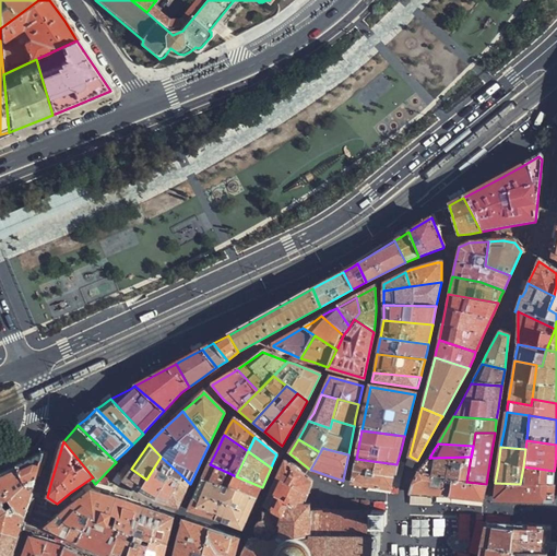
[(20,465),(14,468),(25,487),(33,488),(43,454),(35,458),(20,465)]
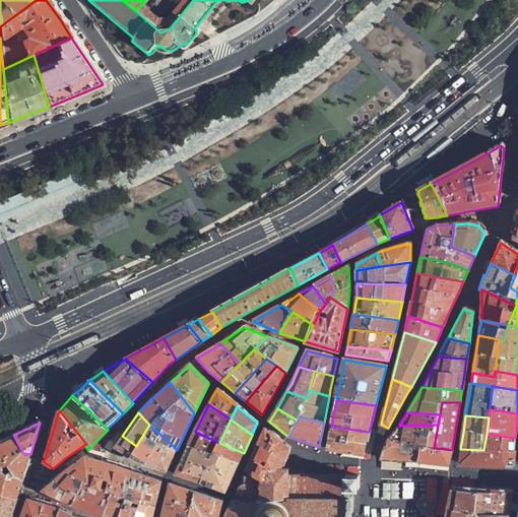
[(148,465),(155,468),(169,442),(149,425),(136,446),(130,457),(148,465)]
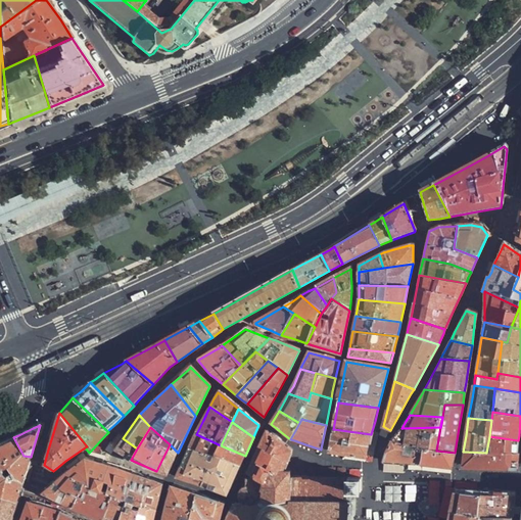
[(422,450),(436,451),(440,427),(401,428),(399,430),(391,441),(422,446),(422,450)]
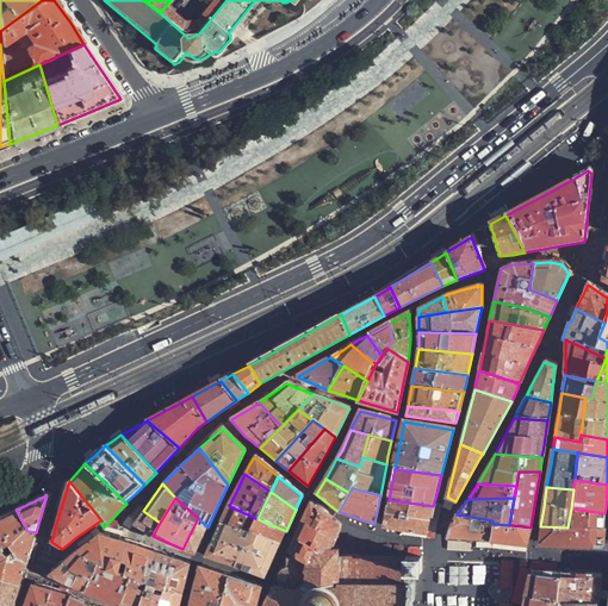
[(427,535),(433,506),(389,500),(384,528),(405,531),(427,535)]
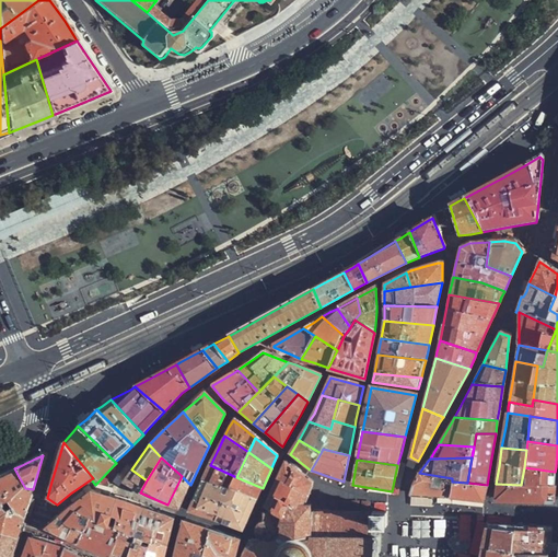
[(276,480),(264,509),(279,511),(300,514),(302,508),(304,503),(311,485),(301,476),(285,464),(276,480)]
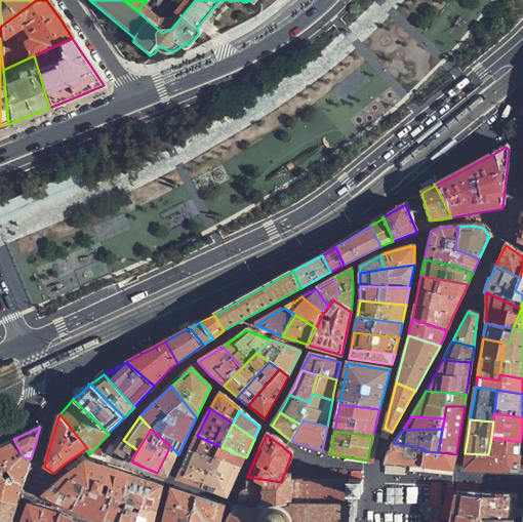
[(222,447),(197,436),(193,443),(190,451),(214,462),(222,447)]
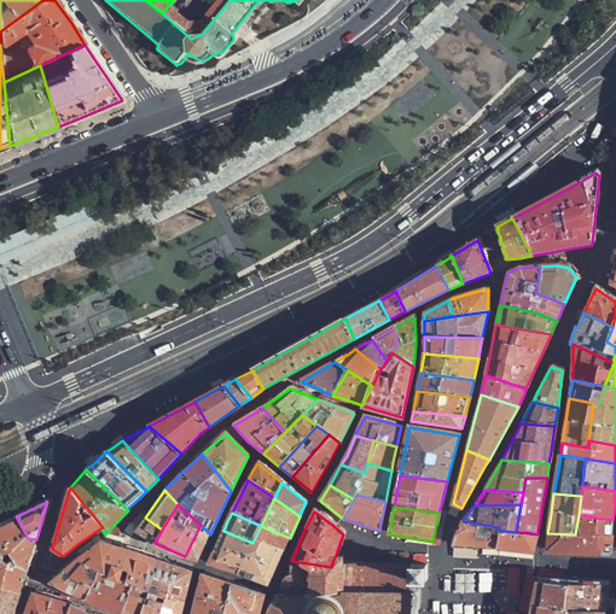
[(575,534),(548,533),(546,551),(588,554),(611,554),(612,536),(611,536),(612,520),(579,515),(575,534)]
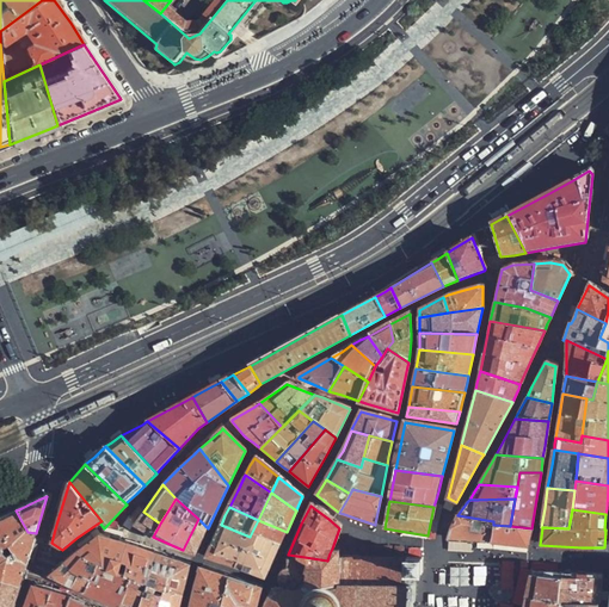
[(0,552),(26,567),(30,552),(36,533),(28,532),(16,511),(0,518),(0,552)]
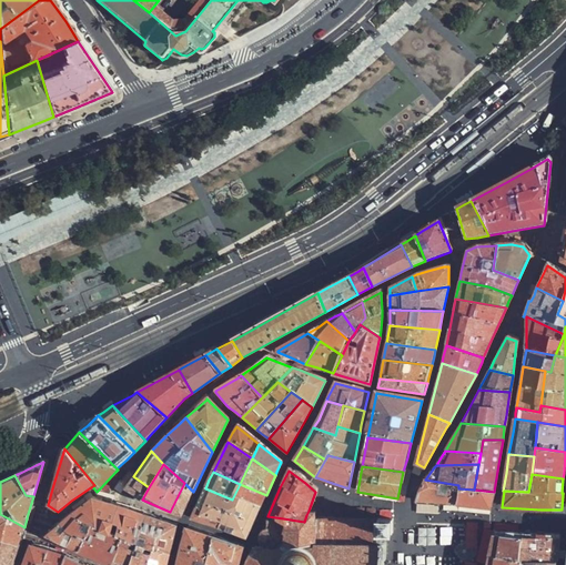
[(133,495),(142,500),(149,487),(133,476),(123,490),(133,495)]
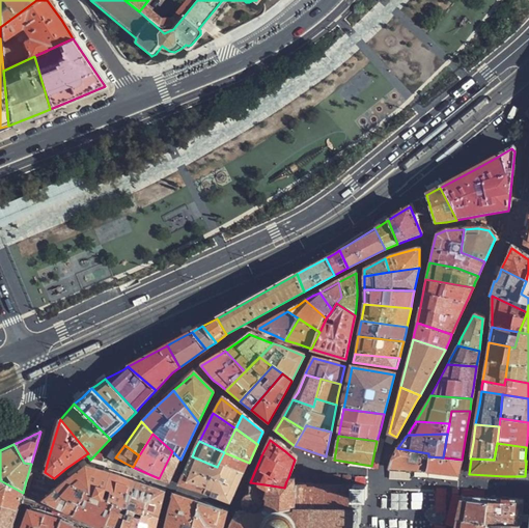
[(411,470),(427,471),(428,456),(428,453),(397,448),(392,459),(388,470),(411,470)]
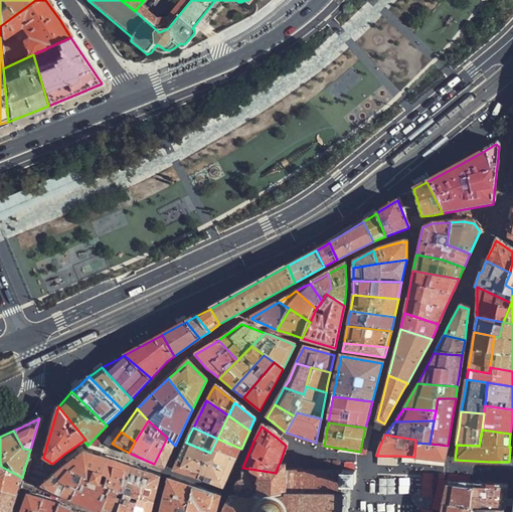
[(165,469),(175,446),(167,438),(154,464),(165,469)]
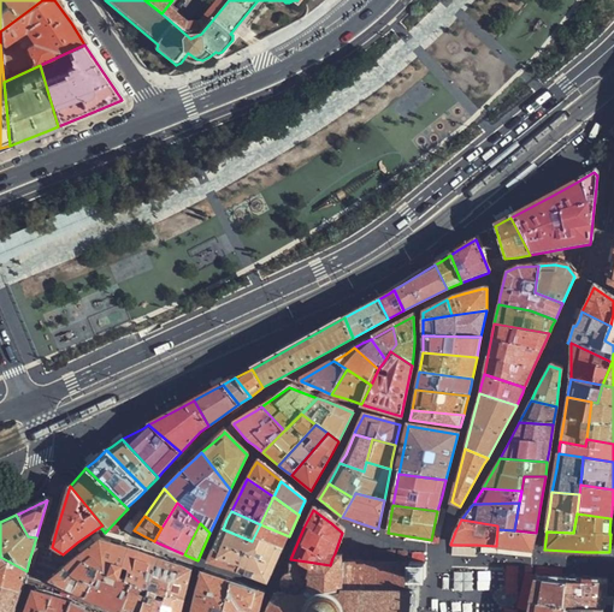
[(289,536),(260,524),(252,541),(281,552),(283,548),(289,536)]
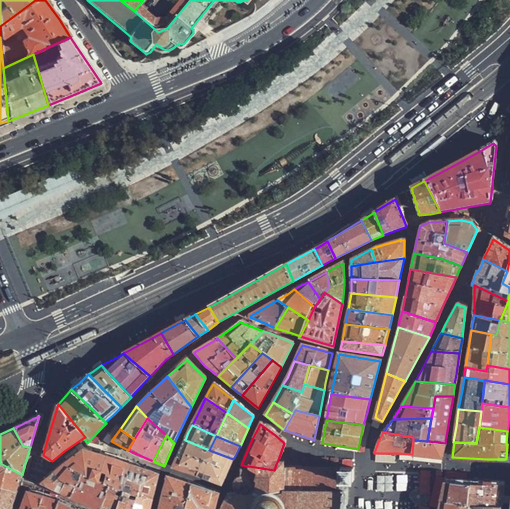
[(209,450),(185,440),(173,468),(194,475),(221,485),(231,464),(233,459),(209,450)]
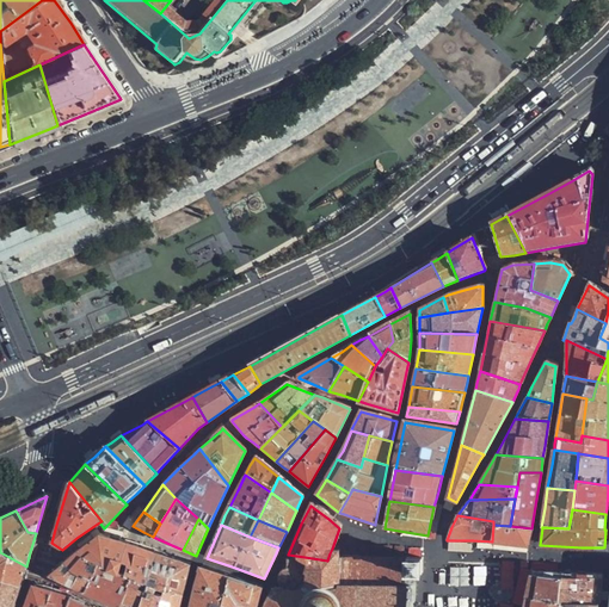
[(529,532),(531,528),(510,526),(493,525),(492,542),(527,545),(529,532)]
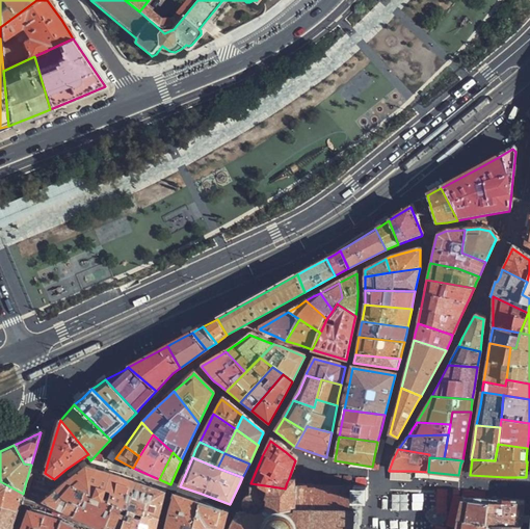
[(71,479),(52,495),(81,507),(90,495),(101,502),(112,505),(124,508),(128,509),(135,483),(112,475),(107,474),(85,468),(78,473),(71,479)]
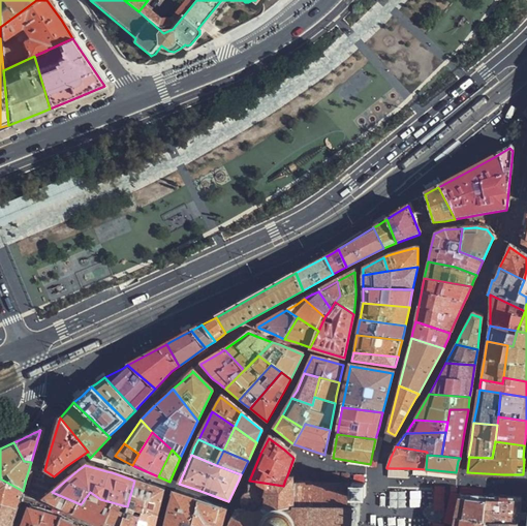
[(0,503),(17,508),(20,498),(23,491),(0,478),(0,503)]
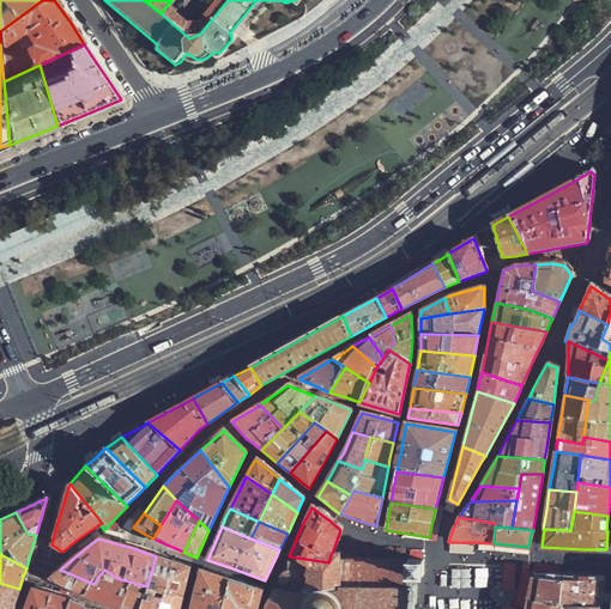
[(413,608),(415,589),(410,588),(411,577),(422,578),(422,568),(422,564),(339,564),(339,555),(331,555),(328,562),(306,559),(285,565),(285,573),(282,576),(279,578),(279,582),(280,586),(284,588),(286,589),(286,592),(274,592),(273,595),(272,595),(265,608),(413,608)]
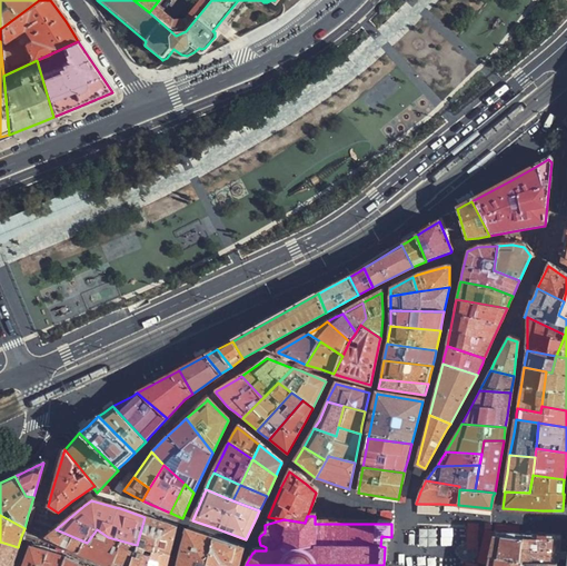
[(161,523),(145,517),(137,545),(146,547),(152,549),(170,555),(176,528),(161,523)]
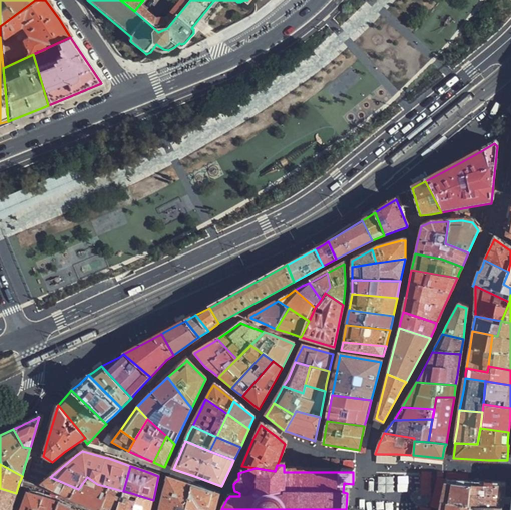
[(78,489),(50,477),(41,485),(87,506),(94,509),(101,509),(108,487),(97,484),(87,477),(78,489)]
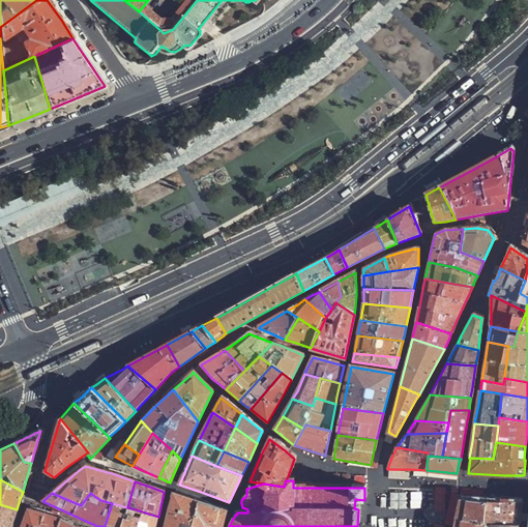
[(222,526),(226,510),(203,503),(174,494),(166,526),(222,526)]
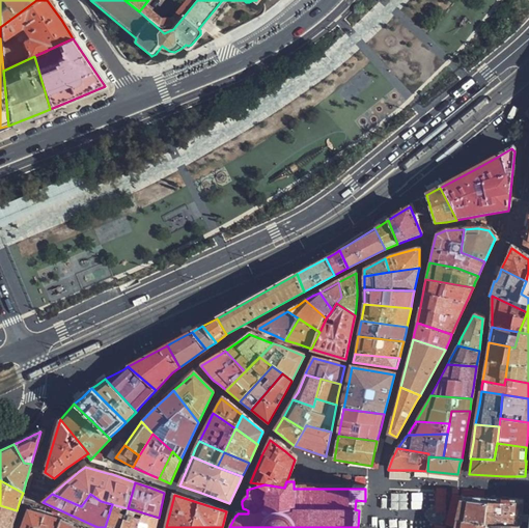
[(457,499),(453,520),(485,524),(488,500),(482,500),(457,499)]
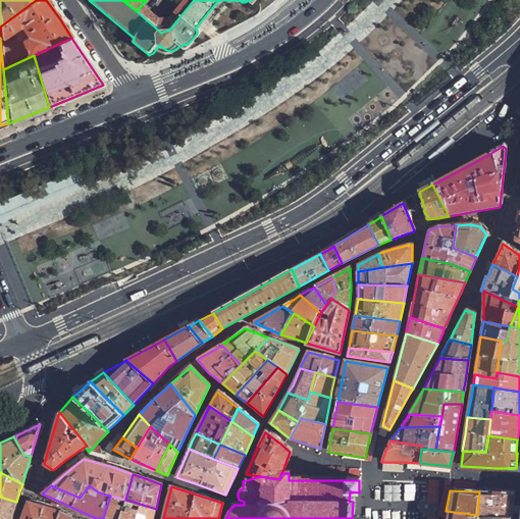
[(479,491),(477,515),(502,518),(510,518),(513,494),(490,492),(479,491)]
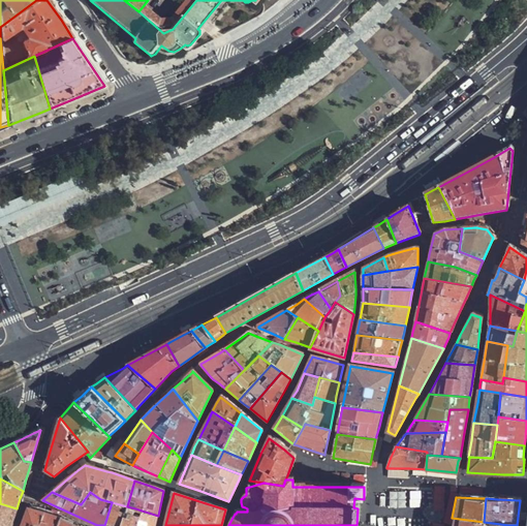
[(112,502),(104,525),(121,525),(125,515),(120,513),(123,505),(112,502)]
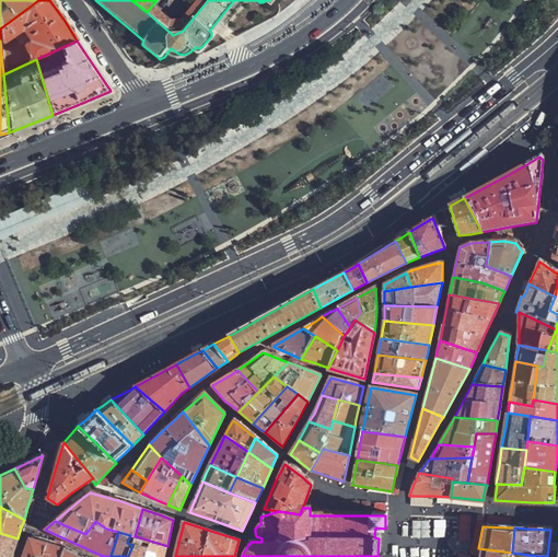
[(11,556),(18,538),(0,533),(0,556),(11,556)]
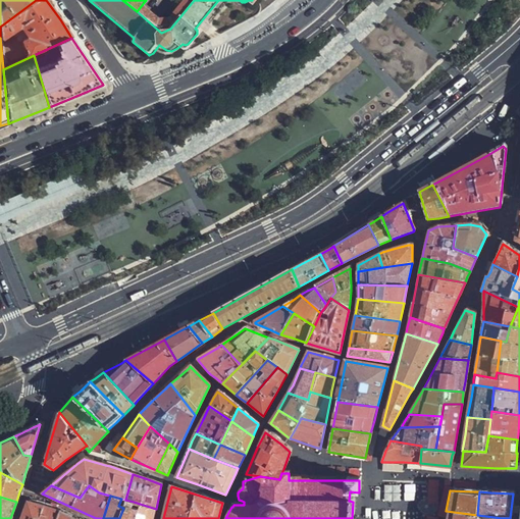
[(134,502),(125,500),(123,508),(119,518),(136,518),(139,509),(133,507),(134,502)]
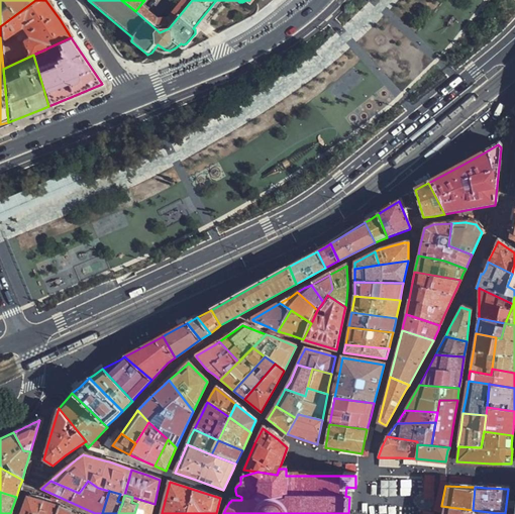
[(39,513),(43,502),(28,498),(22,513),(39,513)]
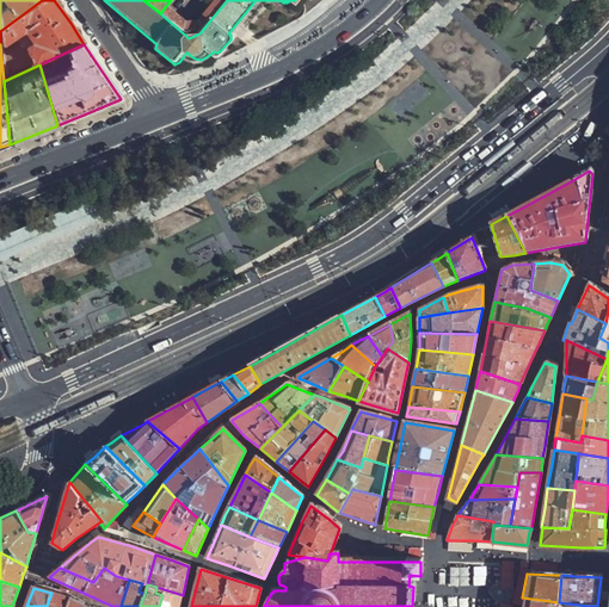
[(179,606),(182,600),(183,595),(164,589),(162,595),(159,606),(179,606)]
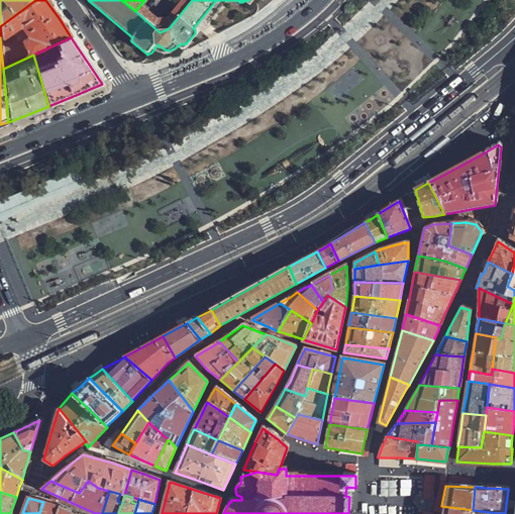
[(57,513),(60,506),(47,503),(43,502),(39,513),(57,513)]
